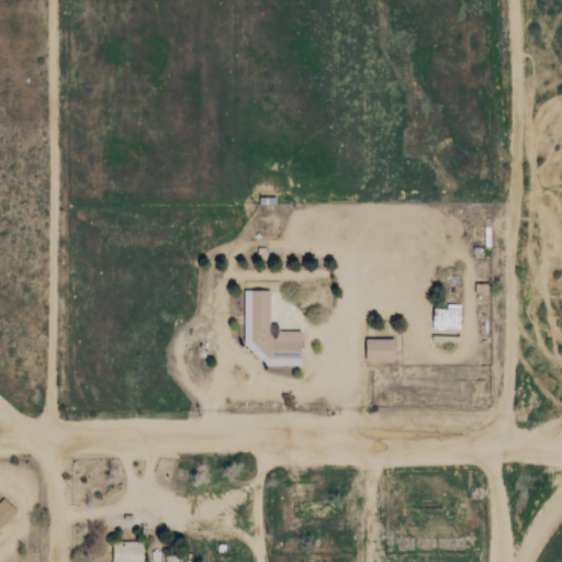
[(242,341),(240,291),(270,290),(270,319),(281,319),(281,326),(302,326),(303,368),(263,368),(242,341)]
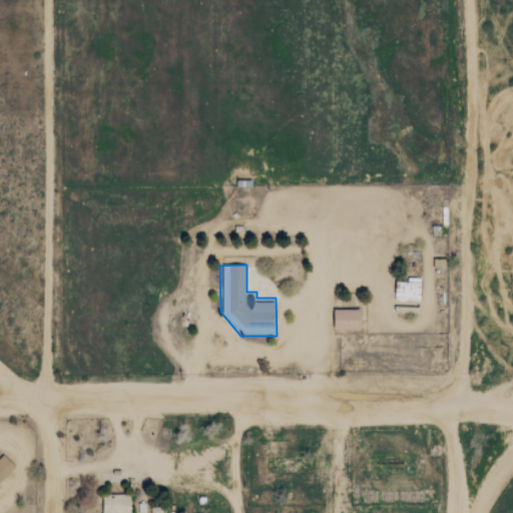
[(420,300),(421,280),(395,279),(395,300),(420,300)]
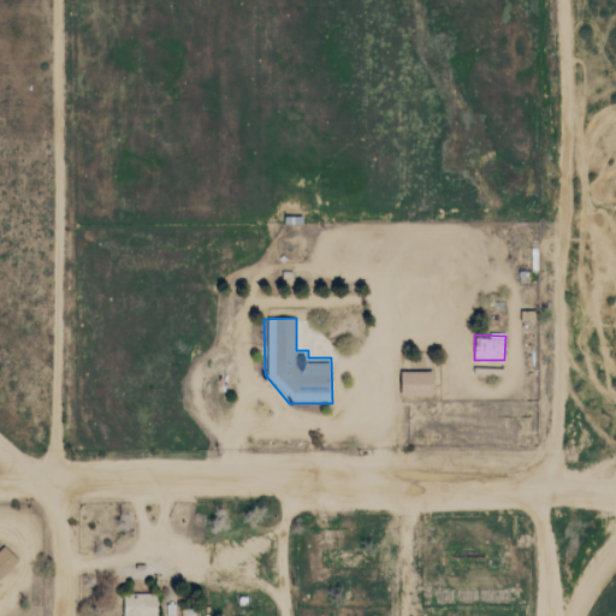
[(433,396),(434,372),(401,372),(401,395),(433,396)]
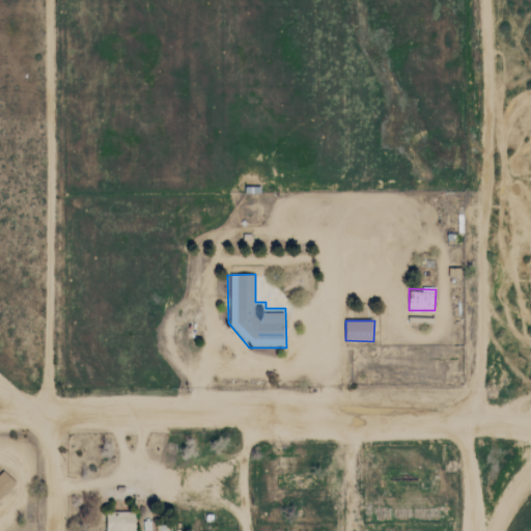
[(0,498),(16,483),(3,470),(0,472),(0,498)]
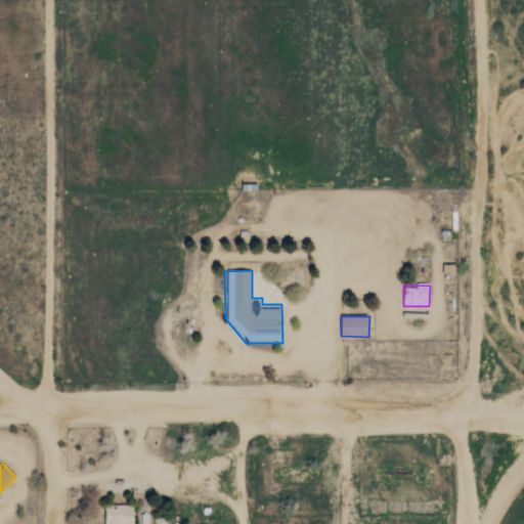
[(104,523),(133,523),(133,506),(104,506),(104,523)]
